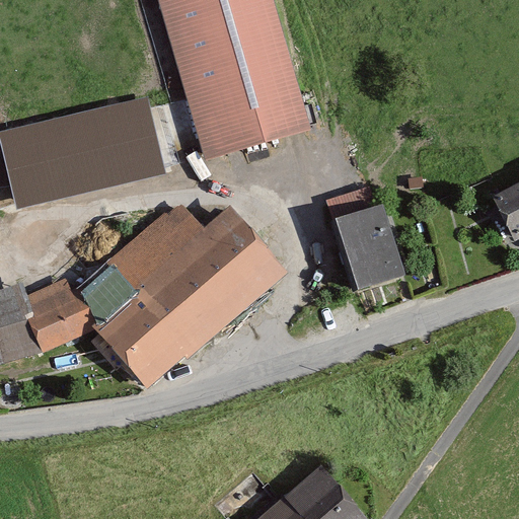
[(273,0),(158,0),(206,160),(311,130),(273,0)]
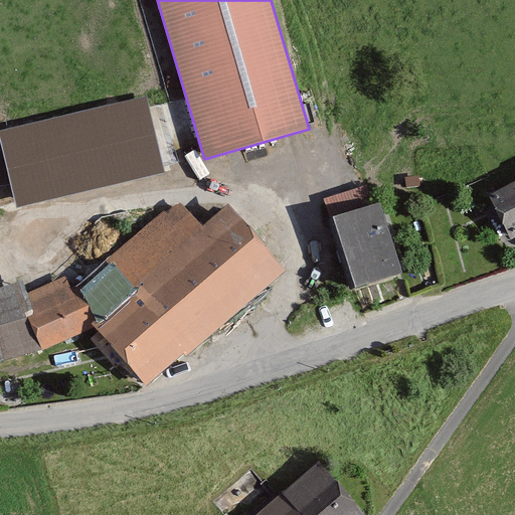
[(164,174),(147,98),(0,132),(0,136),(17,208),(164,174)]
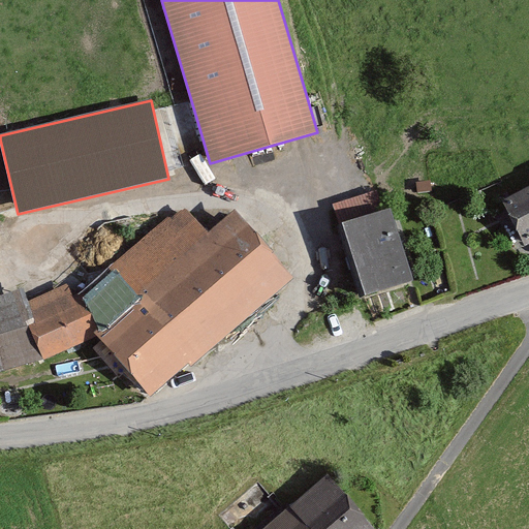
[(528,186),(505,198),(528,245),(528,186)]
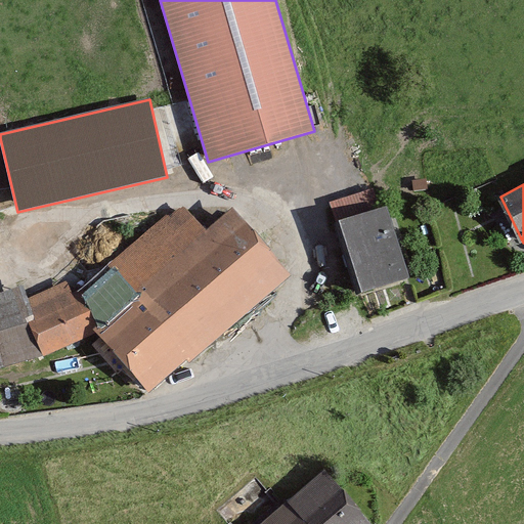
[(370,189),(331,202),(360,296),(410,279),(388,209),(378,212),(370,189)]
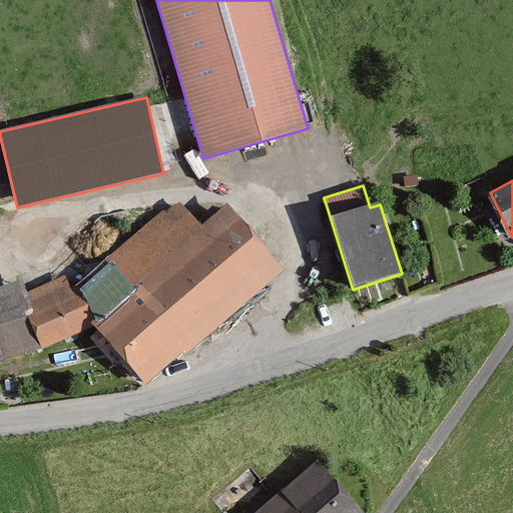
[(41,349),(97,327),(147,385),(283,270),(228,205),(201,228),(176,199),(71,290),(65,277),(28,292),(29,321),(41,349)]
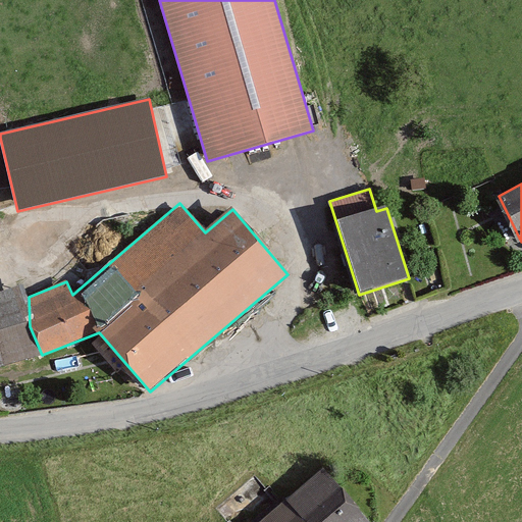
[(0,367),(37,359),(18,288),(0,292),(0,367)]
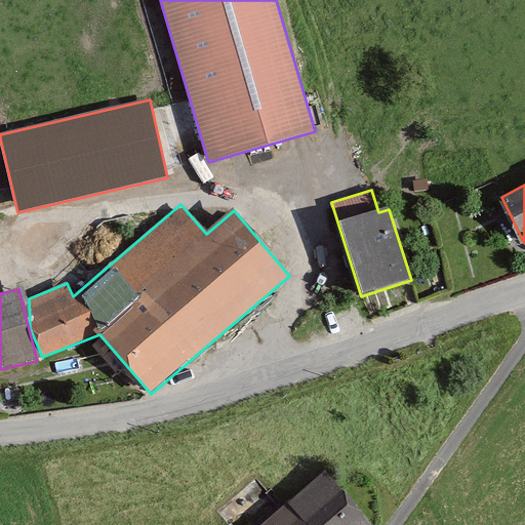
[(372,524),(325,471),(261,524),(372,524)]
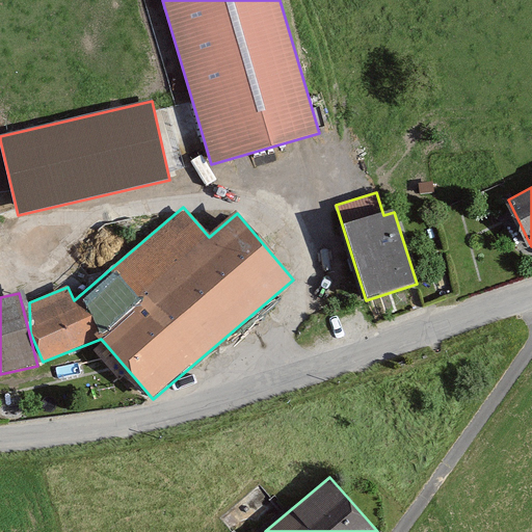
All buildings are outlined.
